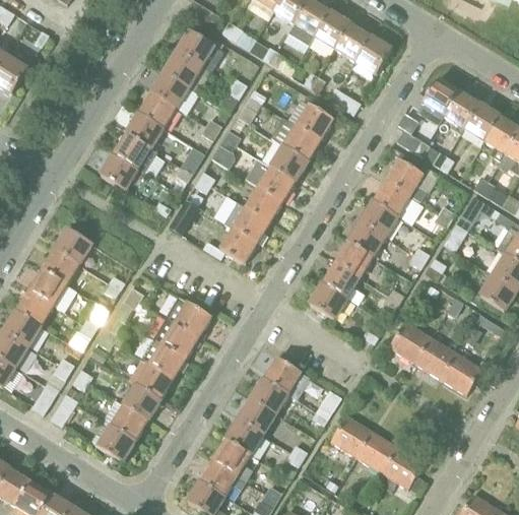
[(217,15),(194,0),(193,0),(186,11),(210,26),(217,15)]
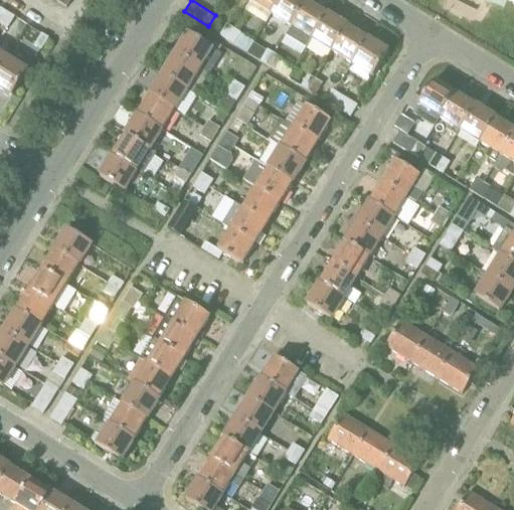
[(248,0),(243,7),(266,20),(271,11),(277,0),(248,0)]
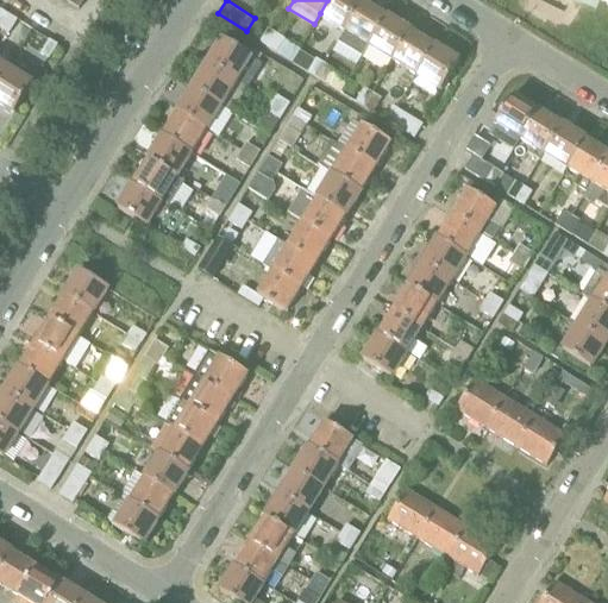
[(344,27),(361,0),(327,0),(320,13),(344,27)]
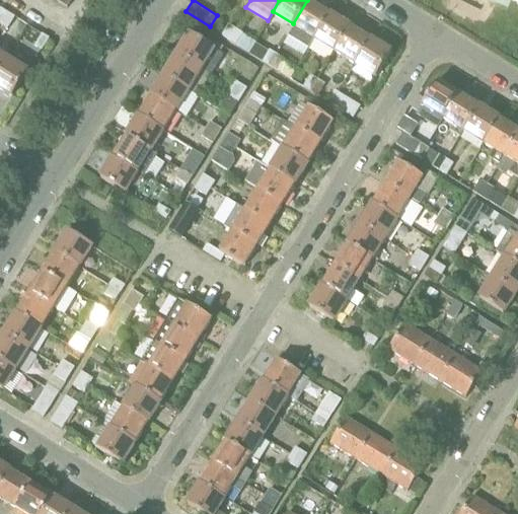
[(313,37),(328,12),(310,0),(307,0),(293,23),(287,32),(307,45),(313,35),(313,37)]
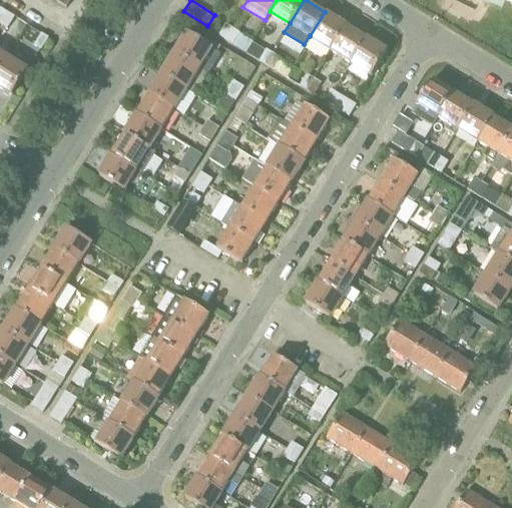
[(8,10),(0,5),(0,20),(1,21),(8,10)]
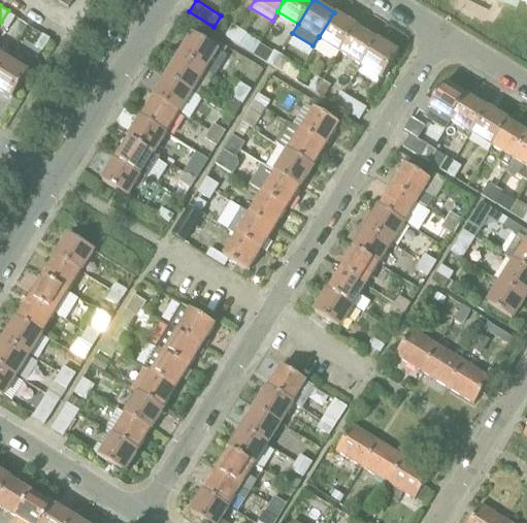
[(15,14),(8,10),(1,22),(8,26),(15,14)]
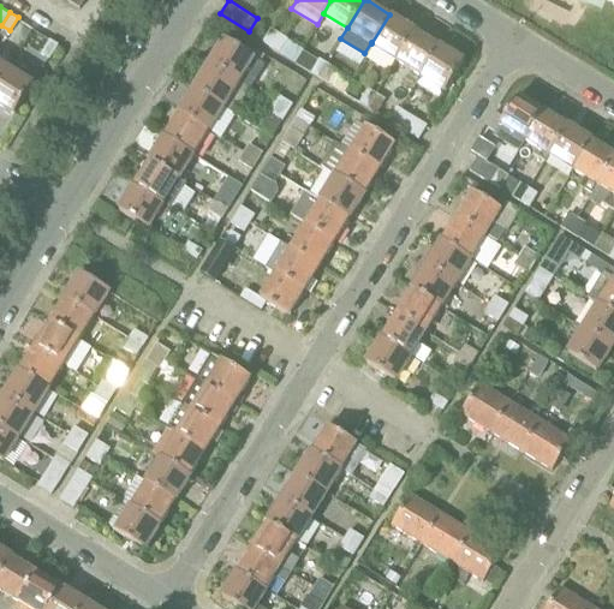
[(371,43),(395,58),(413,29),(389,15),(371,43)]
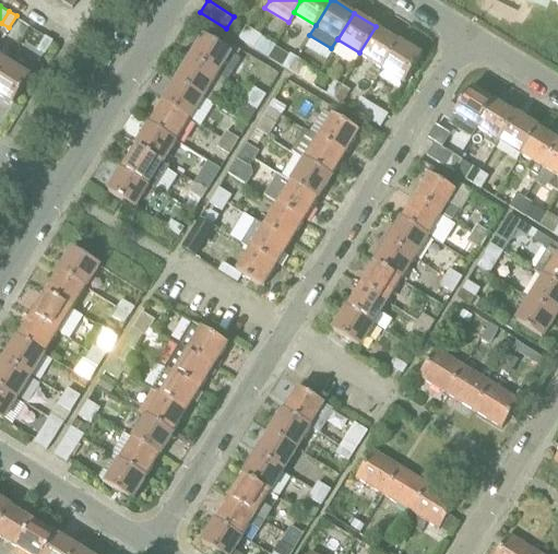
[(246,23),(238,36),(246,40),(253,27),(246,23)]
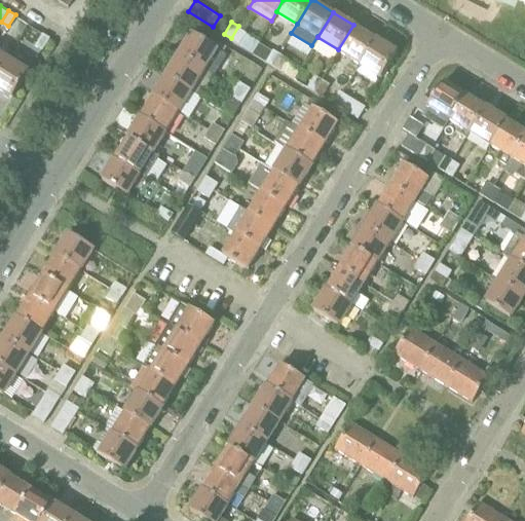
[(338,49),(360,63),(375,38),(353,25),(338,49)]
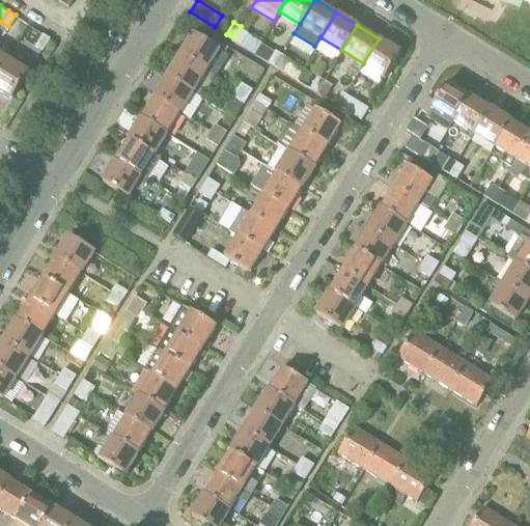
[(241,26),(233,38),(241,44),(248,31),(241,26)]
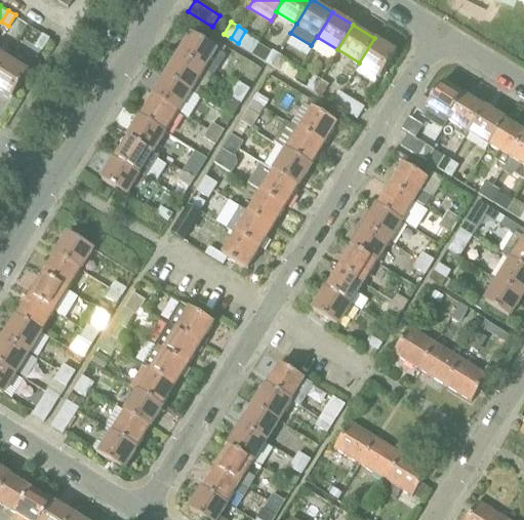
[(202,68),(210,72),(212,73),(226,52),(191,31),(177,52),(202,68)]
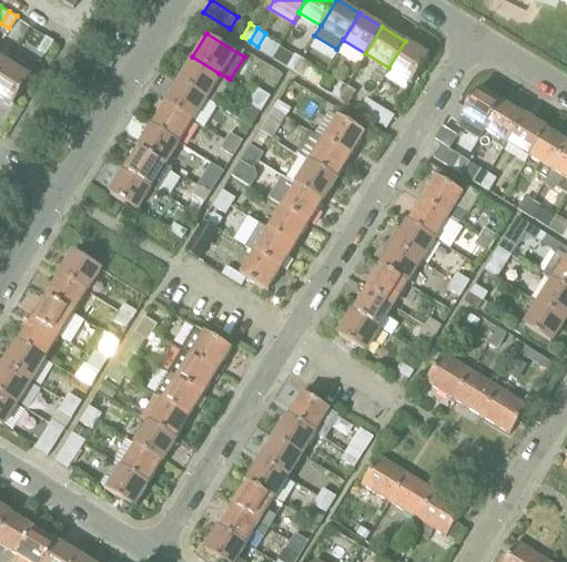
[(38,47),(46,51),(53,39),(46,34),(38,47)]
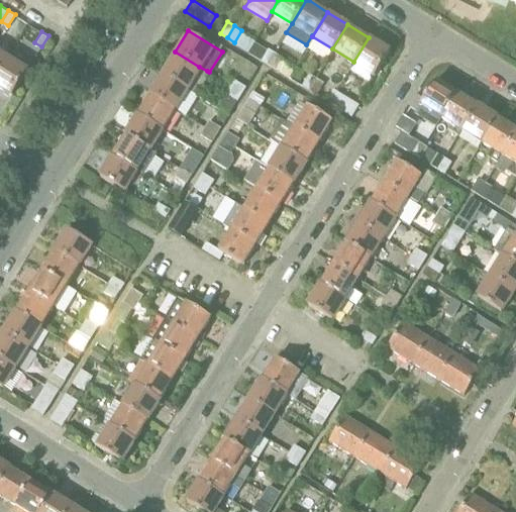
[(389,50),(369,37),(353,62),(375,74),(389,50)]
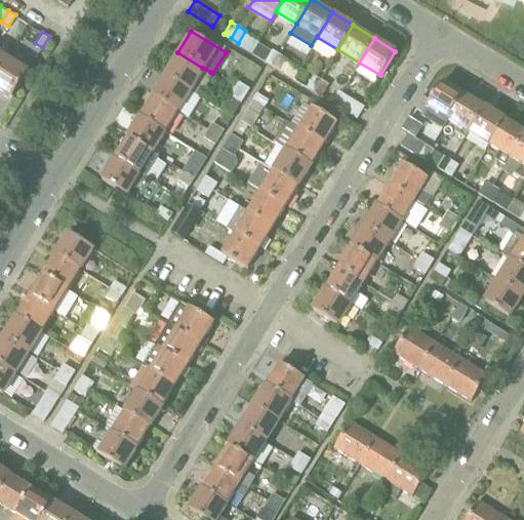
[(272,47),(265,60),(272,64),(279,51),(272,47)]
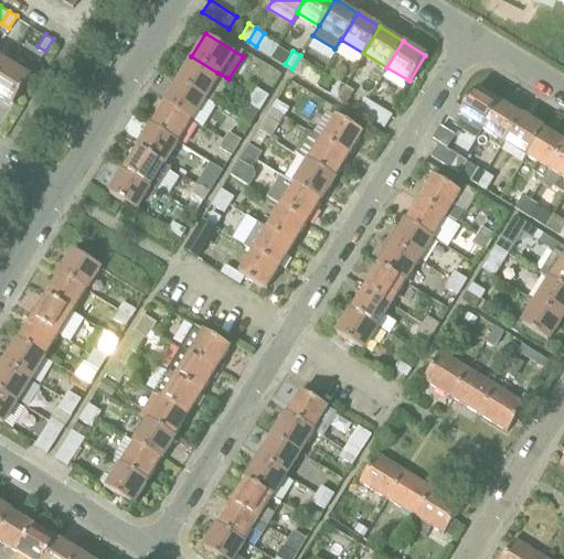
[(300,55),(293,68),(300,73),(308,61),(300,55)]
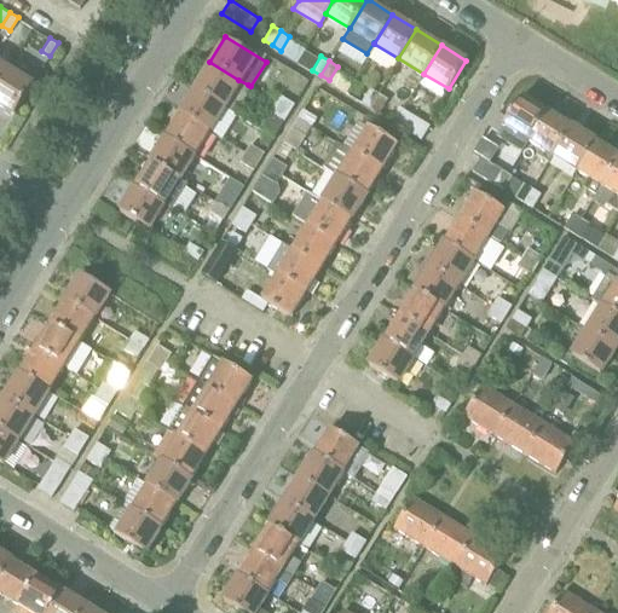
[(234,110),(248,85),(238,80),(209,62),(195,86),(224,104),(234,110)]
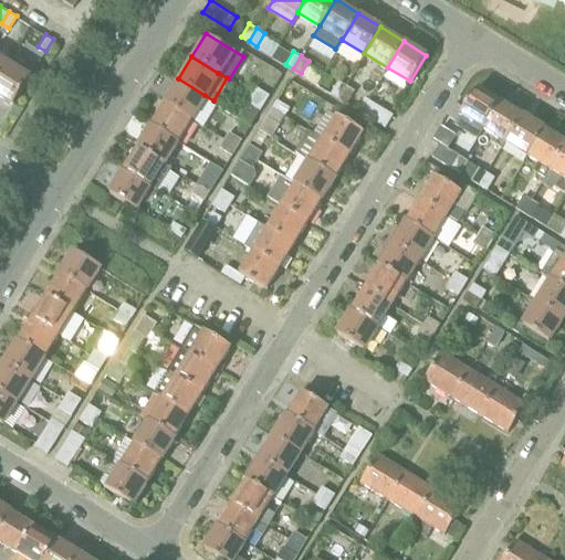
[(7,62),(0,72),(0,94),(13,102),(30,76),(7,62)]
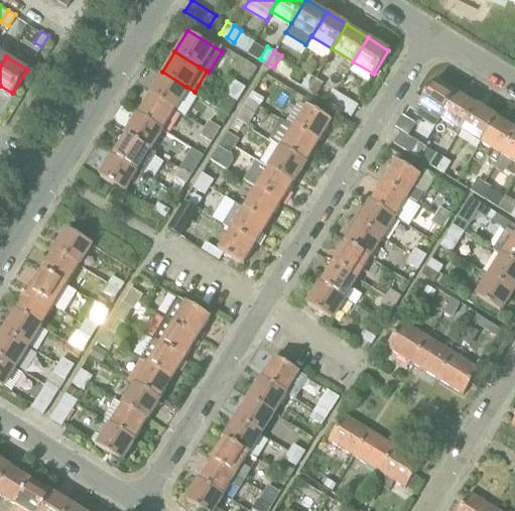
[(162,72),(149,93),(173,107),(186,87),(162,72)]
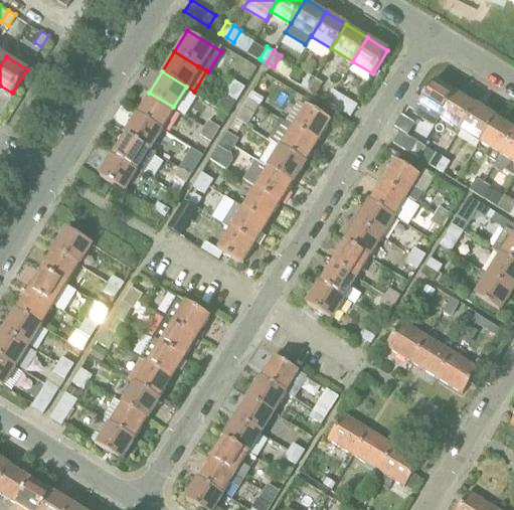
[(308,71),(301,83),(308,88),(315,75),(308,71)]
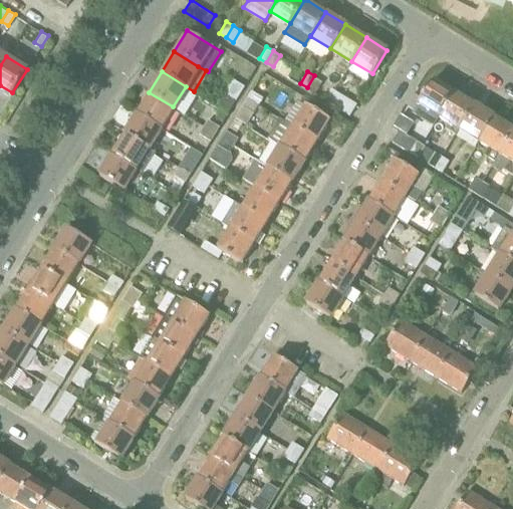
[(314,75),(307,87),(314,91),(321,80),(314,75)]
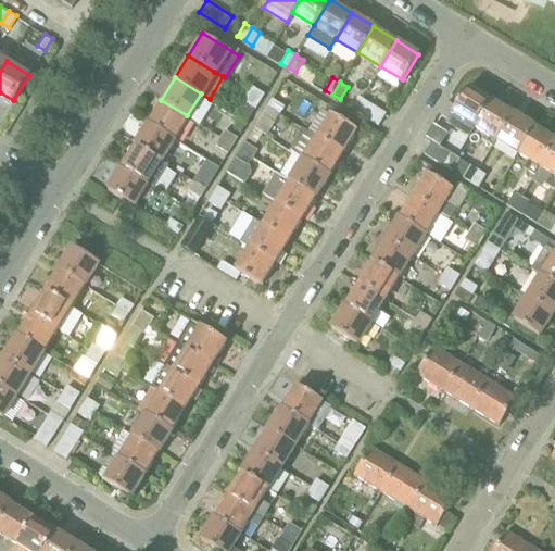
[(251,83),(246,91),(259,99),(264,90),(251,83)]
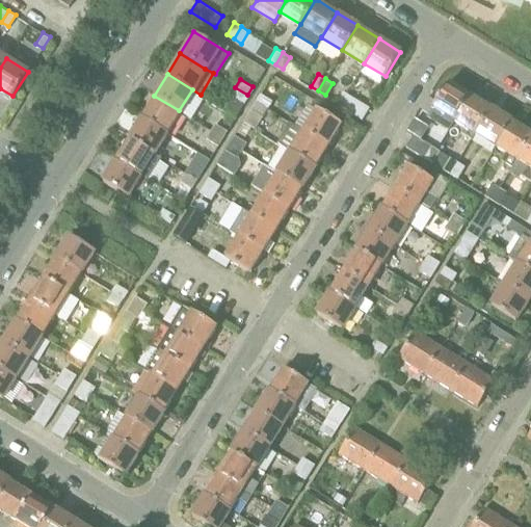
[(442,110),(453,119),(469,94),(448,80),(425,116),(433,122),(442,110)]
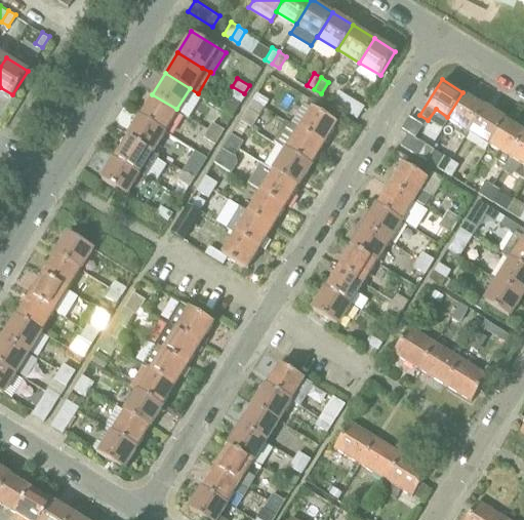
[(244,93),(232,86),(228,92),(218,106),(232,114),(244,93)]
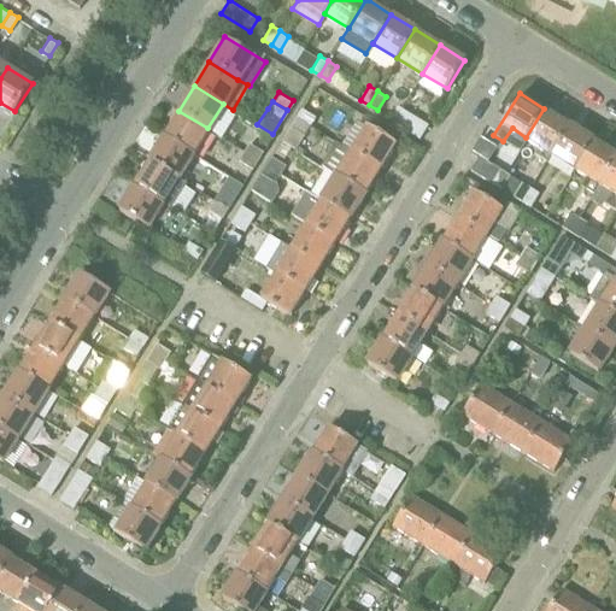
[(428,123),(426,122),(397,104),(388,118),(420,136),(428,123)]
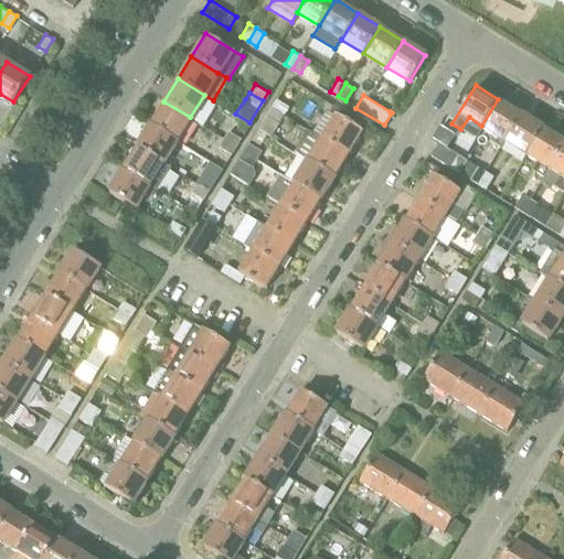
[(270,105),(284,113),(288,105),(276,97),(270,105)]
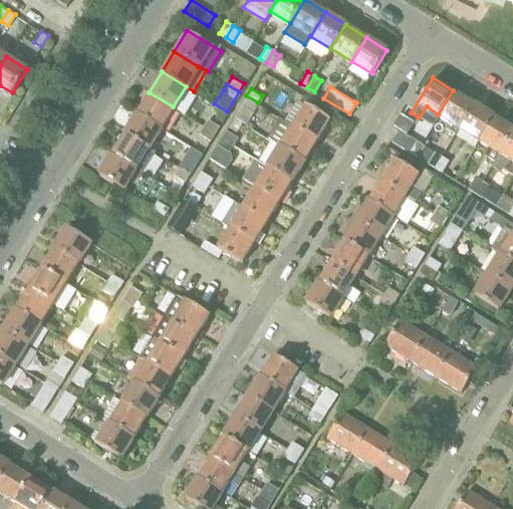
[(438,114),(459,126),(474,103),(453,90),(438,114)]
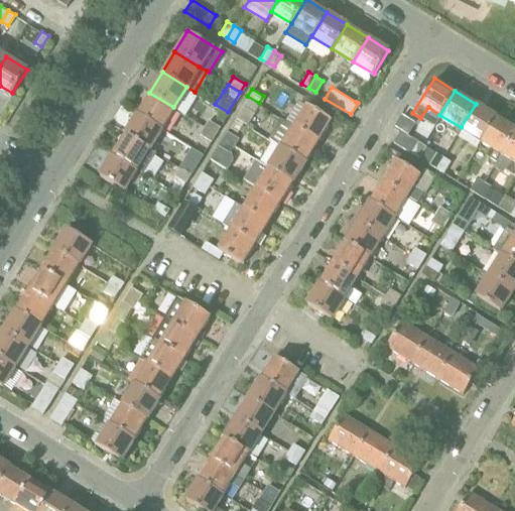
[(137,113),(161,128),(173,107),(149,93),(137,113)]
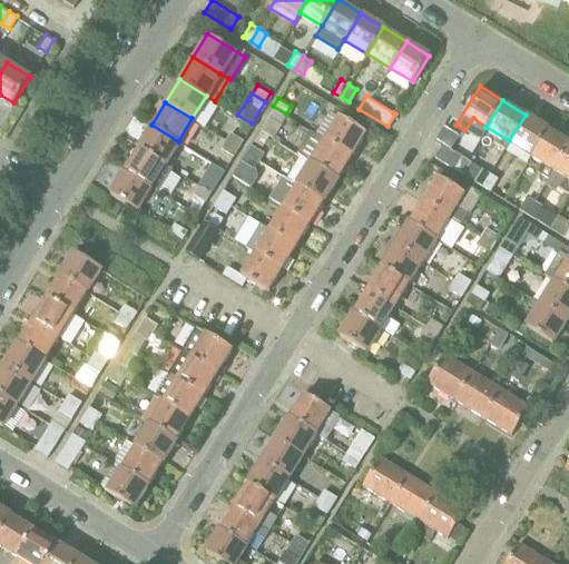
[(260,128),(268,132),(273,135),(286,114),(273,106),(260,128)]
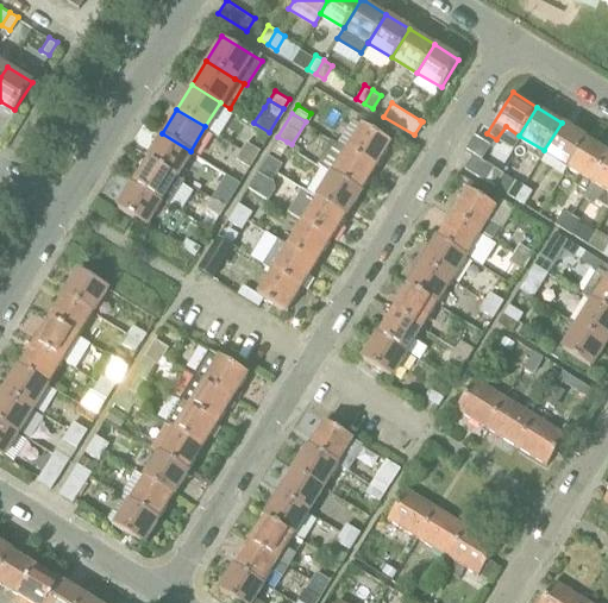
[(346,148),(375,164),(389,139),(362,123),(346,148)]
